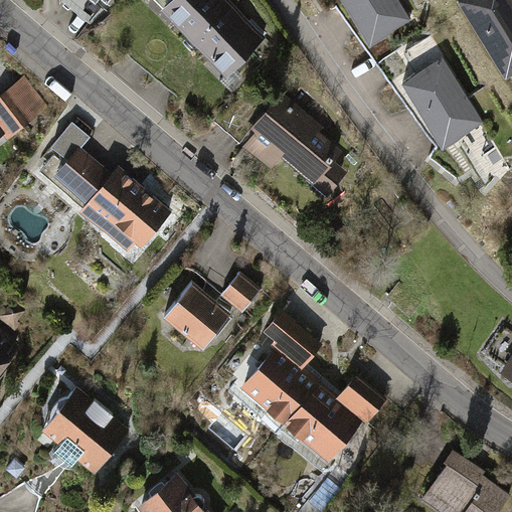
[(192,43),(229,8),(221,0),(172,0),(161,11),(192,43)]
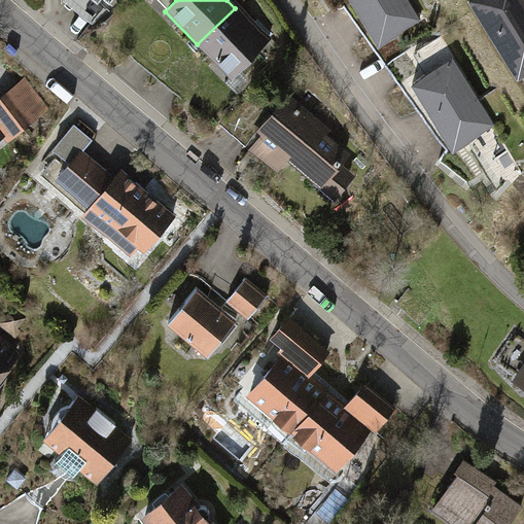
[(415,19),(403,0),(341,0),(373,46),(415,19)]
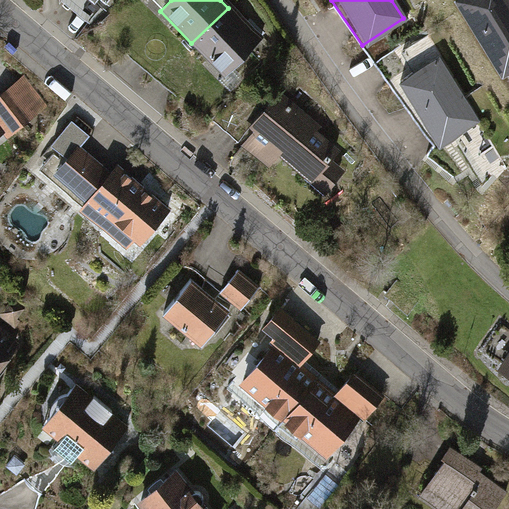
[(508,10),(502,0),(458,0),(450,5),(498,81),(508,73),(508,10)]
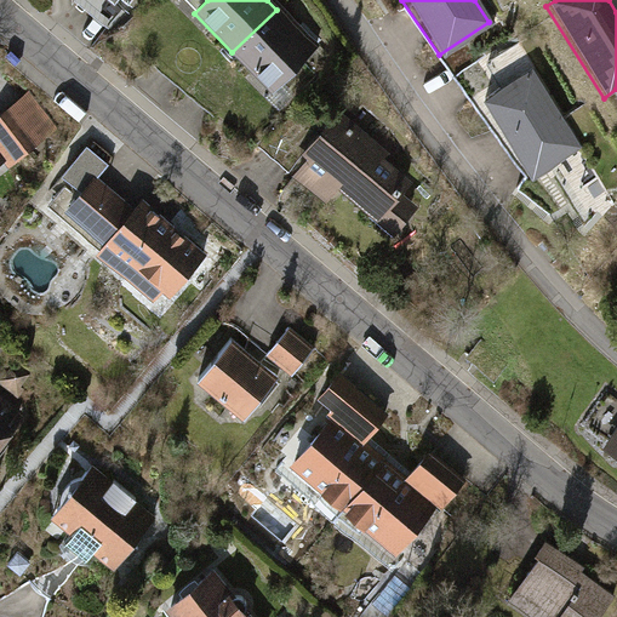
[(269,91),(314,49),(276,10),(232,52),(269,91)]
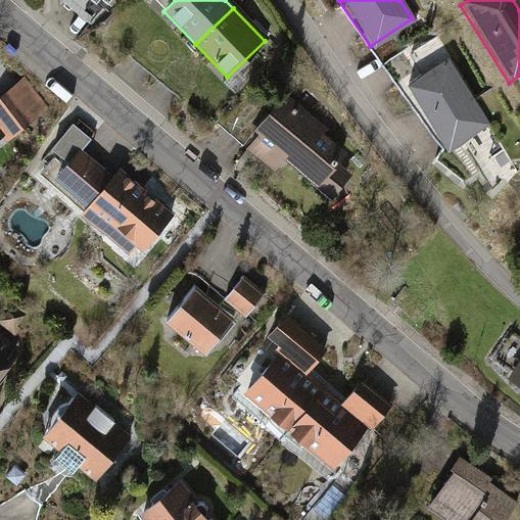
[(445,60),(403,86),(442,153),(486,128),(445,60)]
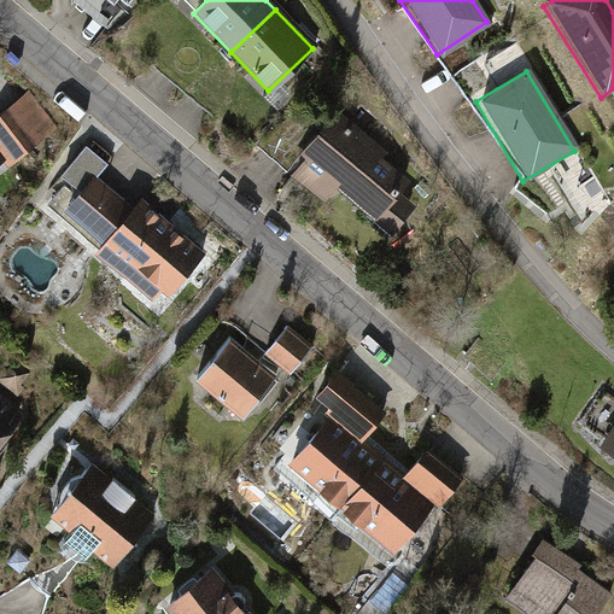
[(0,161),(1,159),(6,167),(52,130),(25,95),(0,115),(0,161)]
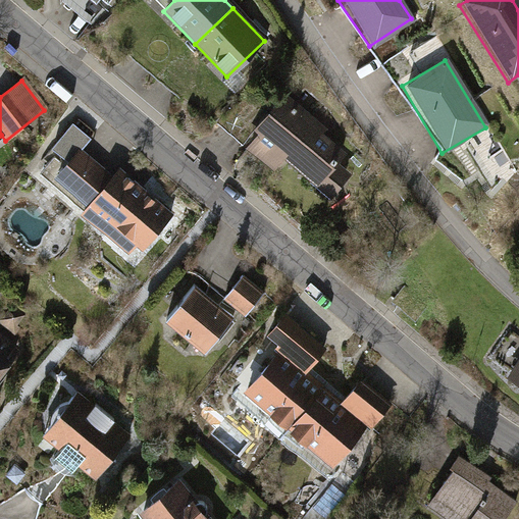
[(348,148),(286,96),(255,131),(261,136),(249,149),(275,170),(287,156),(332,195),(351,173),(336,160),(348,148)]
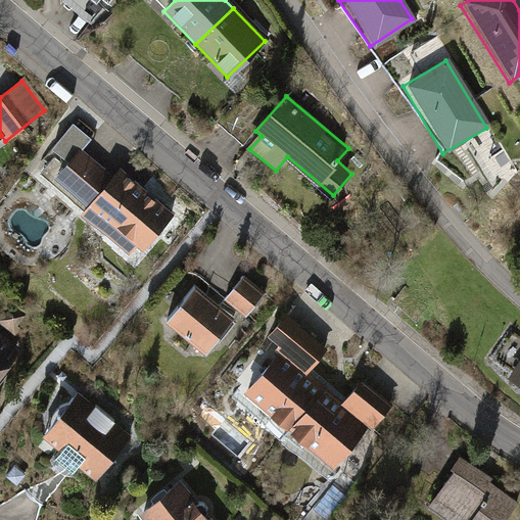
[(112,175),(93,157),(68,187),(87,202),(80,210),(134,256),(172,211),(119,168),(112,175)]
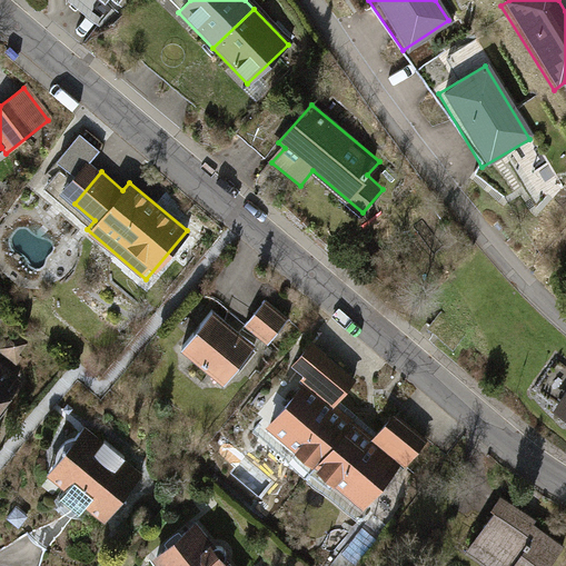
[(284,318),(264,301),(246,324),(266,340),(284,318)]
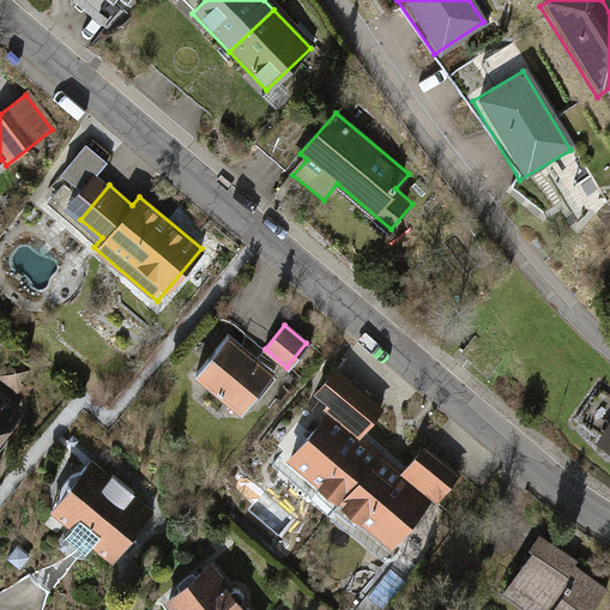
[(271,368),(228,333),(193,376),(237,411),(271,368)]
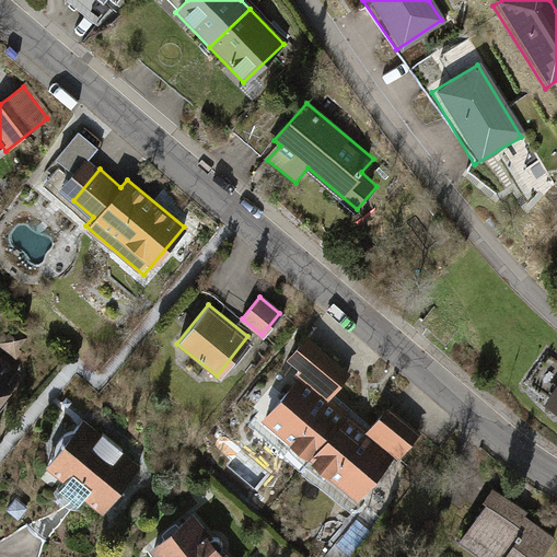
[(286,448),(303,466),(344,418),(323,402),(344,376),(315,352),(317,349),(305,339),(287,360),(300,371),(296,375),(298,379),(260,421),(288,445),(286,448)]
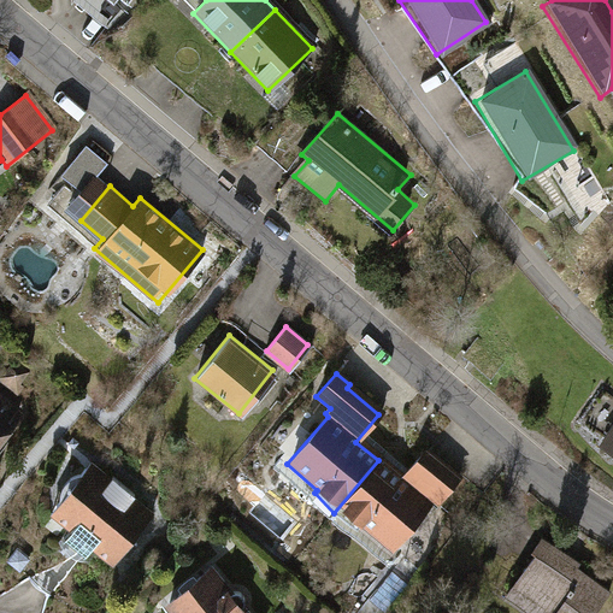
[(0,440),(23,411),(0,392),(0,440)]
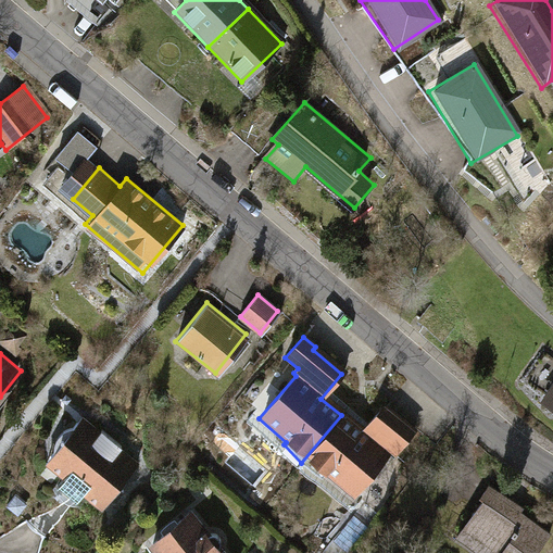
[(552,387),(541,403),(552,412),(552,387)]
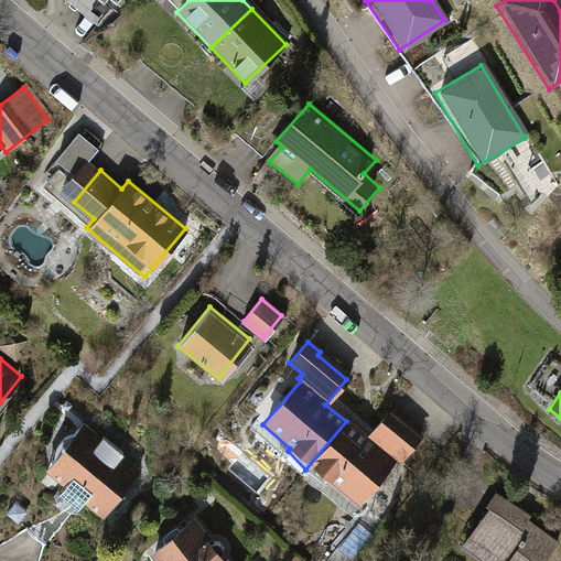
[(346,421),(305,470),(326,483),(328,481),(356,504),(394,460),(397,463),(417,439),(388,414),(367,439),(346,421)]
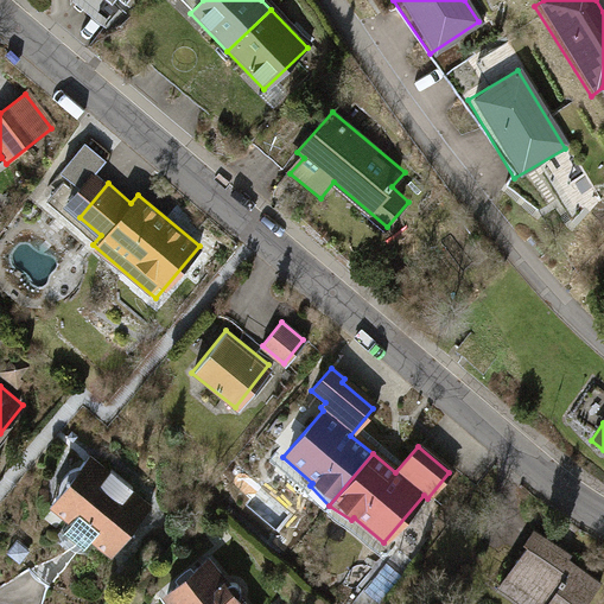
[(154,507),(90,455),(50,506),(114,558),(154,507)]
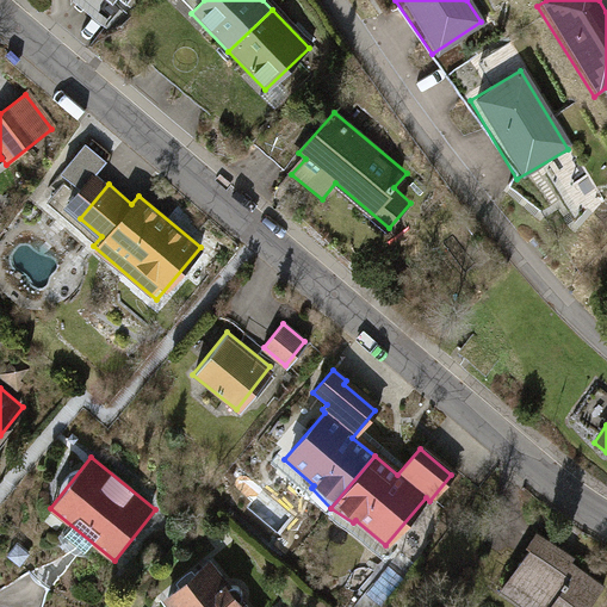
[(586,606),(601,586),(570,564),(574,558),(542,536),(502,593),(522,606),(586,606)]
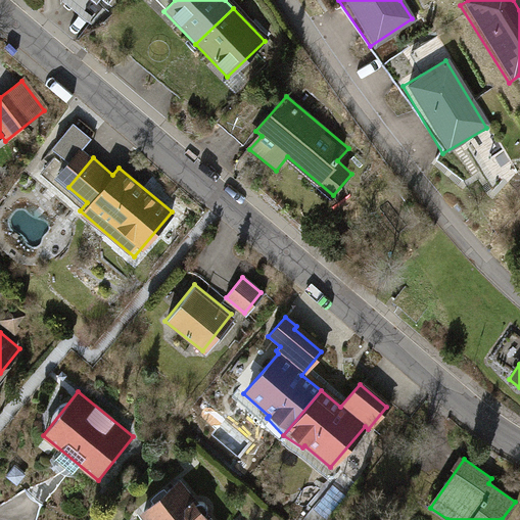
[(209,519),(180,483),(142,514),(146,519),(209,519)]
